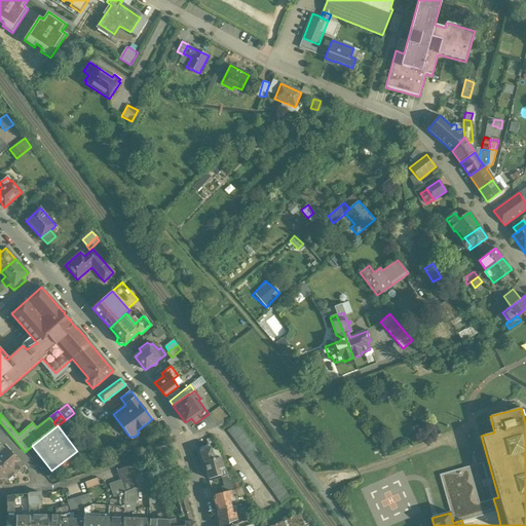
[(291,497),(237,425),(229,431),(280,501),(291,497)]
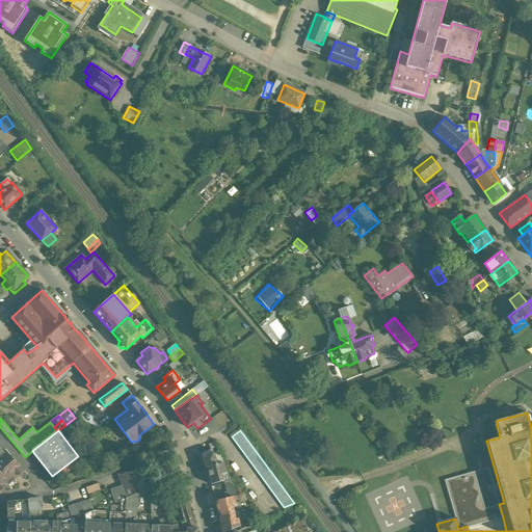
[(217,464),(211,450),(201,454),(207,468),(211,484),(222,481),(223,483),(231,481),(228,473),(227,473),(223,463),(217,464)]
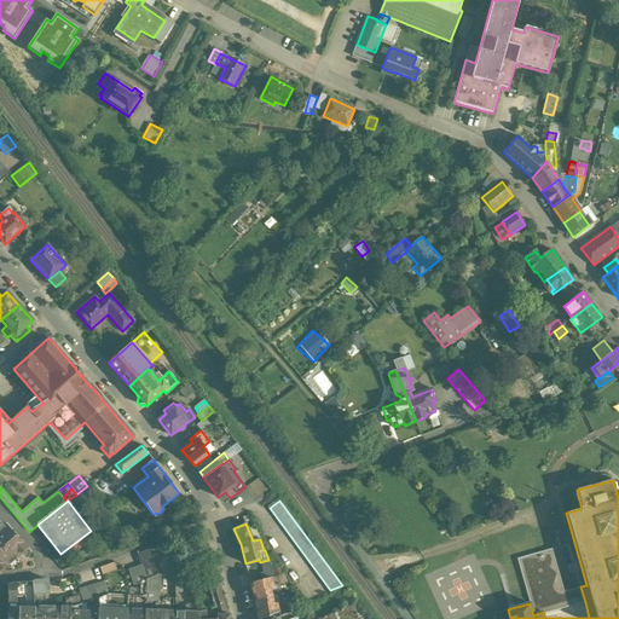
[(5,525),(0,528),(0,572),(21,554),(21,555),(27,549),(5,525)]
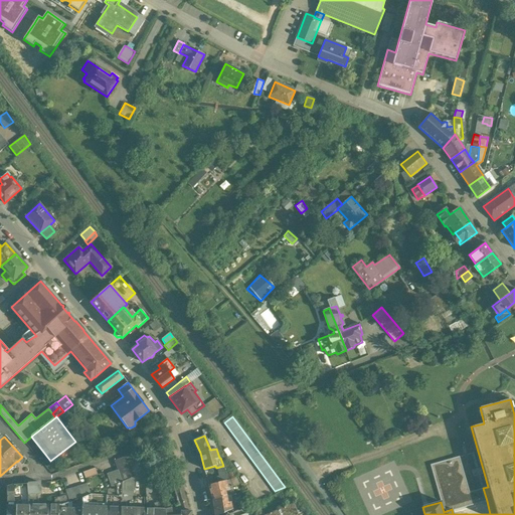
[(126,457),(114,461),(119,474),(130,469),(131,469),(126,457)]
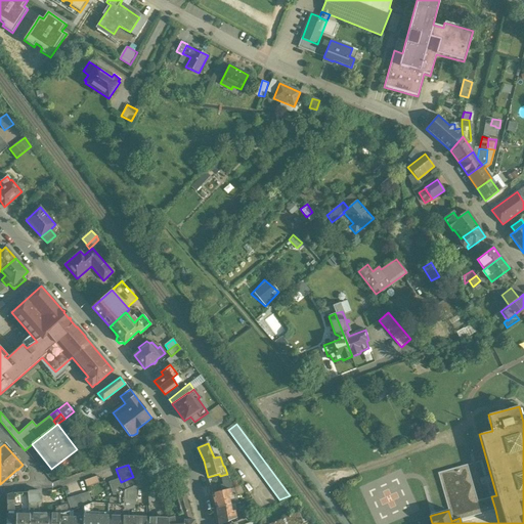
[(438,473),(448,511),(451,521),(460,518),(495,510),(491,496),(479,500),(468,465),(438,473)]
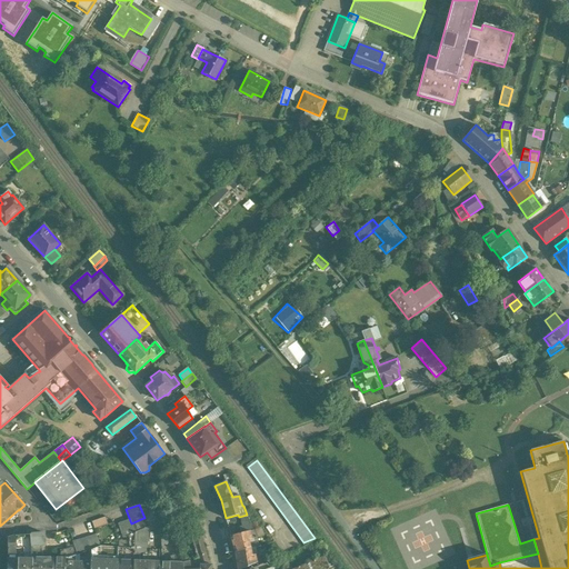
[(105,518),(92,522),(95,528),(107,523),(105,518)]
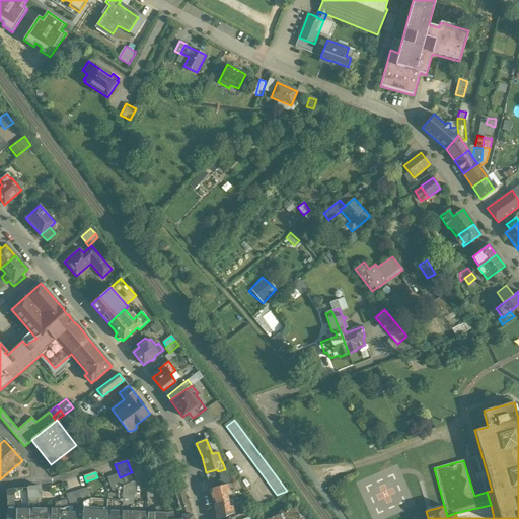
[(131,472),(120,477),(123,486),(134,482),(131,472)]
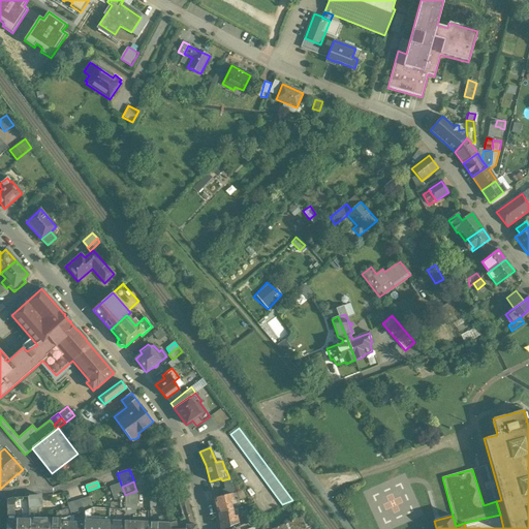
[(158,481),(149,486),(150,501),(157,499),(162,498),(161,494),(158,481)]
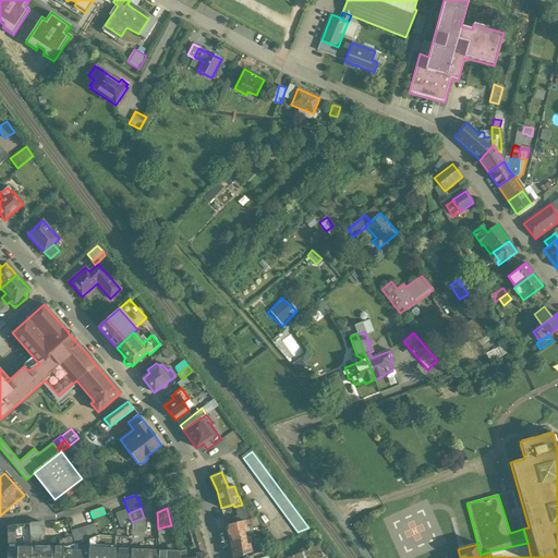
[(129,513),(114,519),(118,529),(124,526),(124,529),(132,529),(132,522),(129,513)]
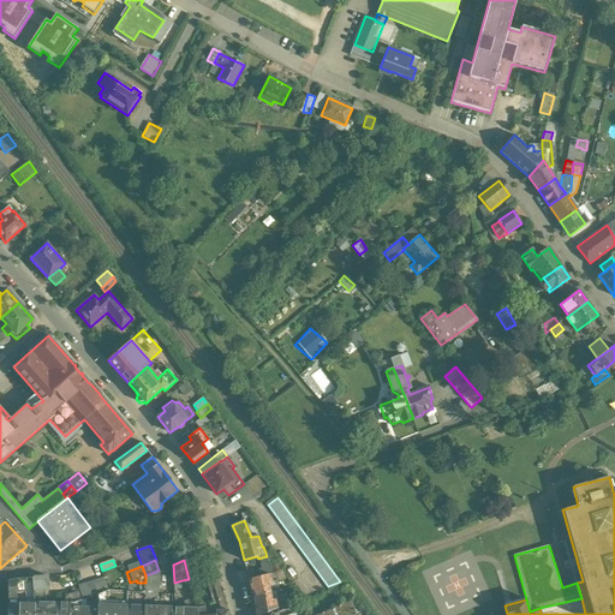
[(159,571),(145,575),(145,583),(145,584),(145,598),(159,598),(159,571)]
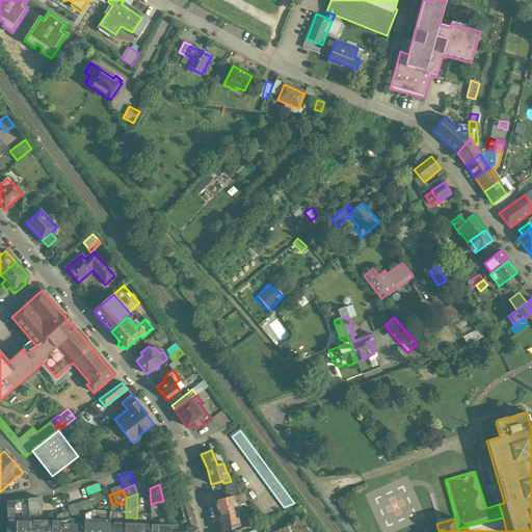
[(180,503),(171,505),(168,496),(162,497),(163,501),(170,527),(177,526),(185,524),(186,524),(180,503)]
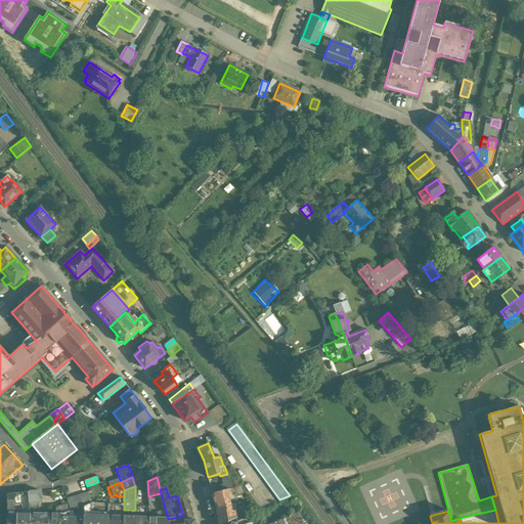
[(230,489),(212,494),(216,509),(230,505),(228,497),(231,496),(230,489)]
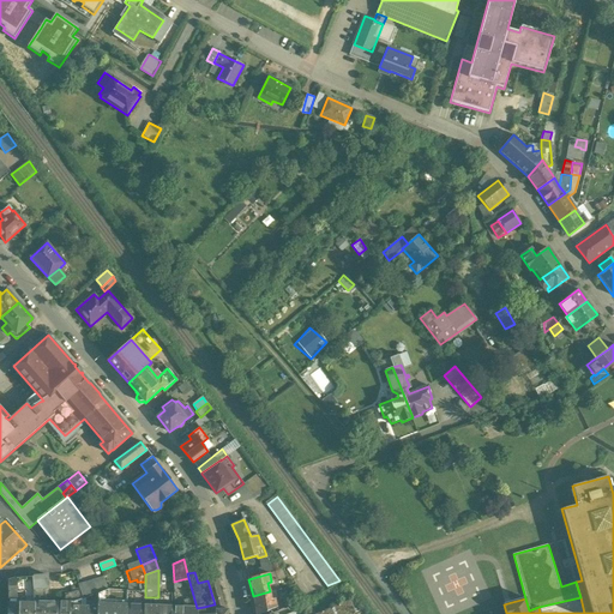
[(47,576),(32,577),(34,590),(44,590),(48,590),(47,576)]
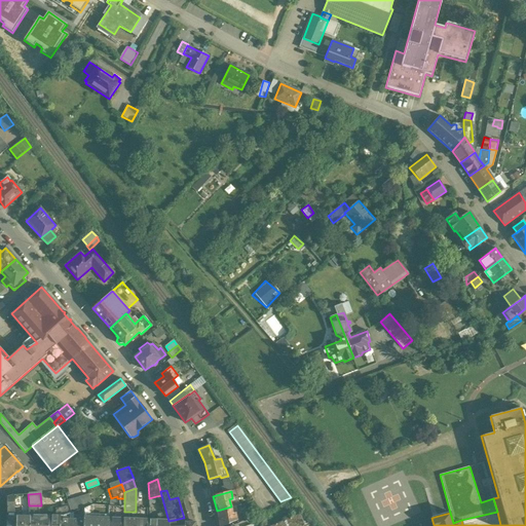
[(28,494),(13,495),(13,503),(14,503),(14,508),(22,508),(22,517),(16,517),(15,525),(29,525),(30,518),(29,505),(28,494)]
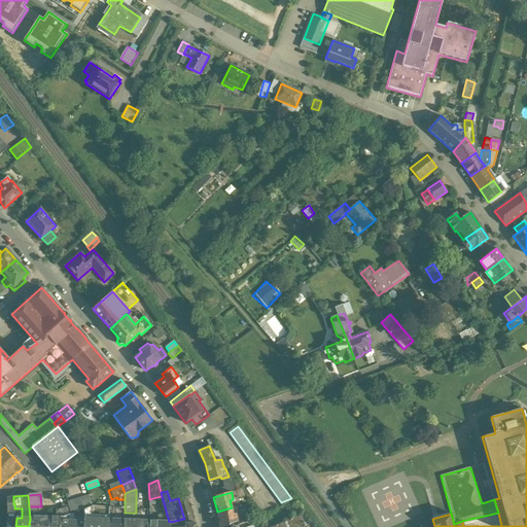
[(89,495),(67,501),(68,504),(69,506),(82,502),(84,510),(93,505),(89,495)]
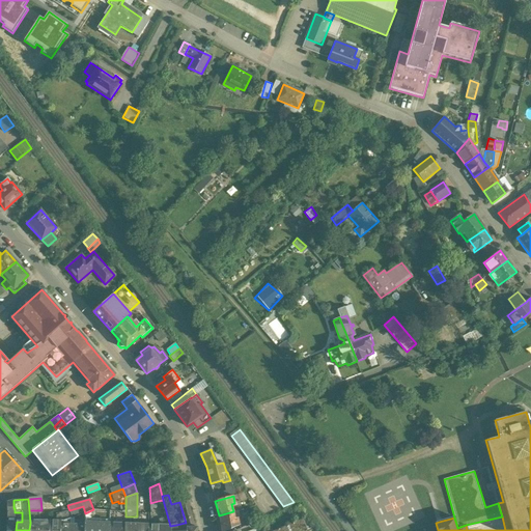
[(163,500),(158,501),(160,508),(157,509),(161,526),(170,526),(163,500)]
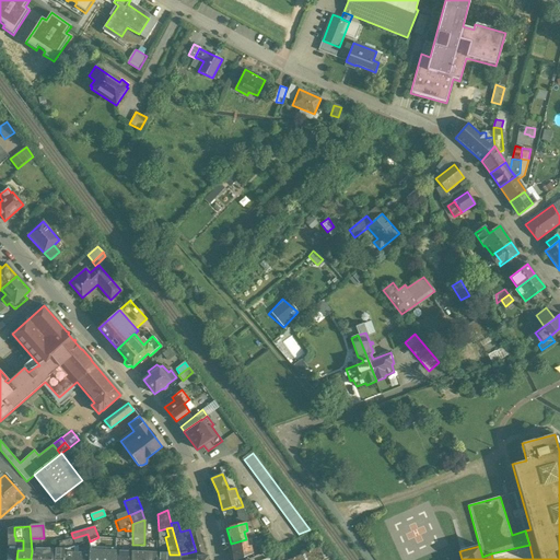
[(206,556),(197,527),(189,529),(196,551),(195,551),(197,557),(196,559),(208,559),(208,556),(206,556)]
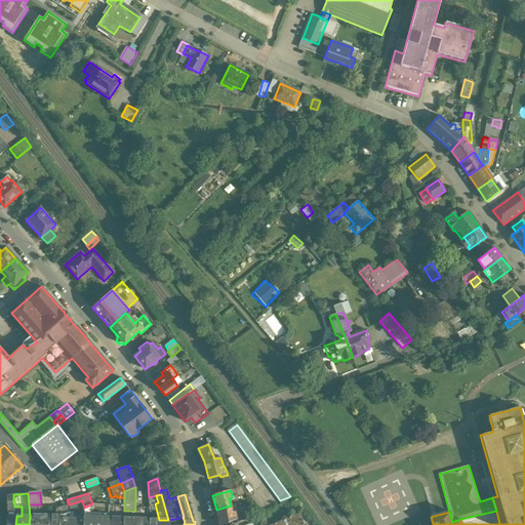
[(115,518),(109,517),(108,524),(122,524),(124,511),(124,498),(124,497),(117,497),(117,505),(116,505),(116,507),(115,518)]
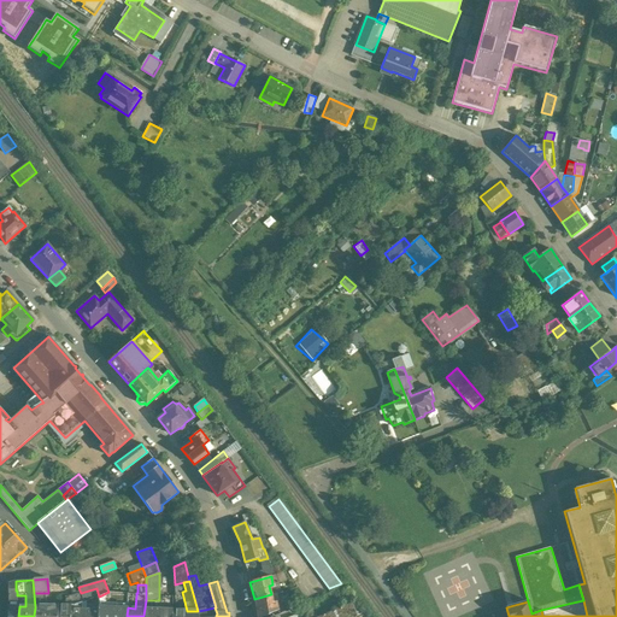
[(81,593),(81,594),(83,603),(98,597),(99,597),(97,588),(81,593)]
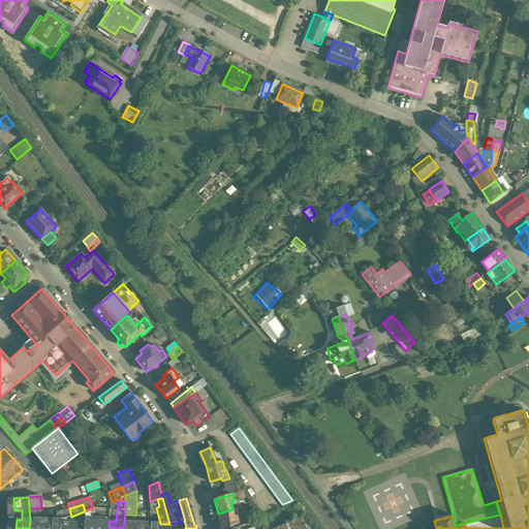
[(63,511),(56,512),(56,519),(50,519),(49,528),(59,528),(60,520),(65,518),(65,519),(71,517),(69,509),(69,508),(68,506),(62,508),(63,511)]
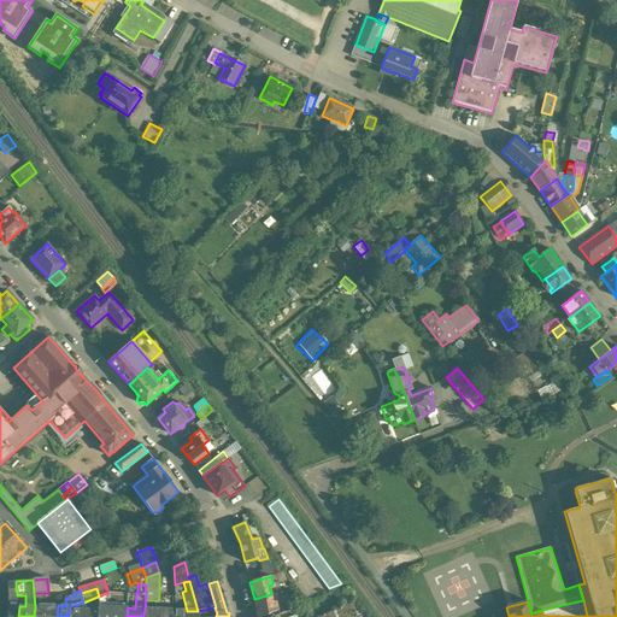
[(136,595),(112,594),(111,603),(109,603),(109,592),(99,597),(98,597),(98,611),(97,616),(127,616),(128,607),(135,609),(136,595)]
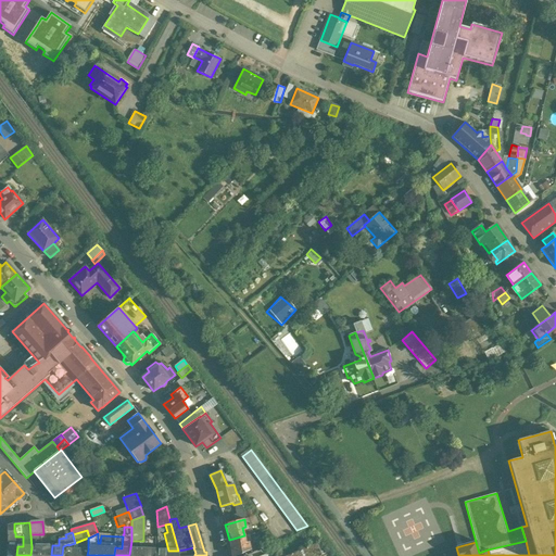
[(41,545),(40,534),(30,534),(32,547),(30,555),(51,555),(52,545),(41,545)]
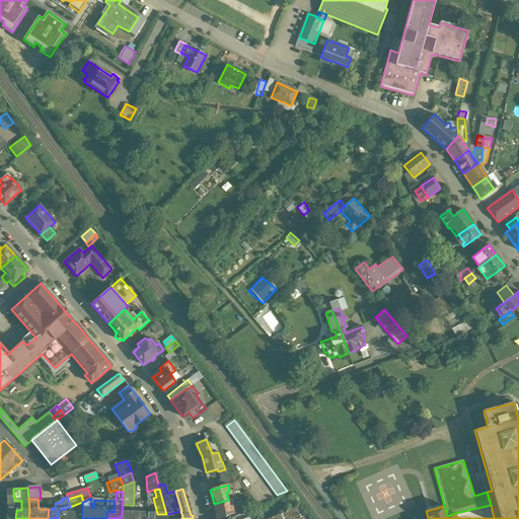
[(228,500),(214,504),(216,518),(220,518),(239,512),(238,509),(233,511),(232,507),(229,507),(228,500)]
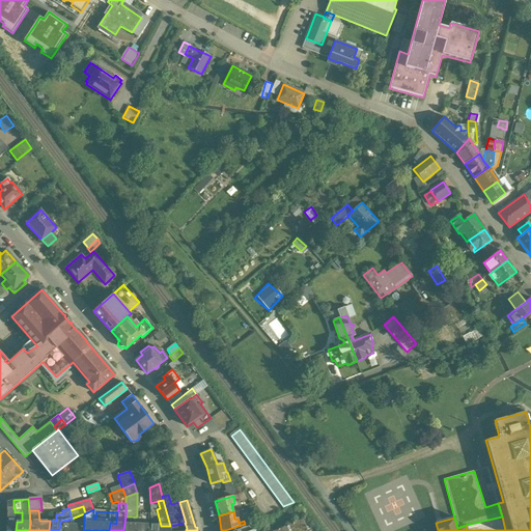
[(148,514),(139,513),(139,518),(137,516),(126,516),(123,530),(150,530),(151,525),(148,525),(148,514)]
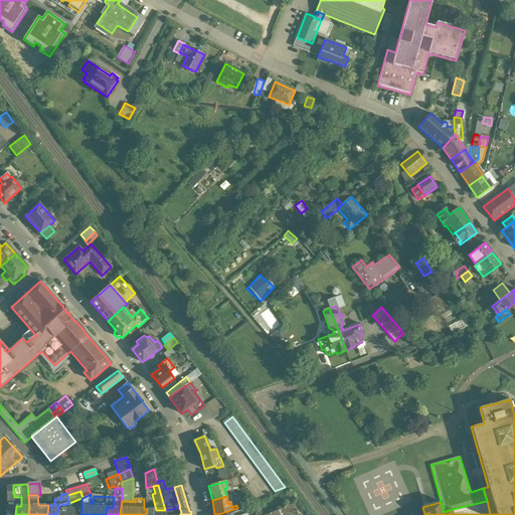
[(294,503),(266,514),(296,514),(298,514),(294,503)]
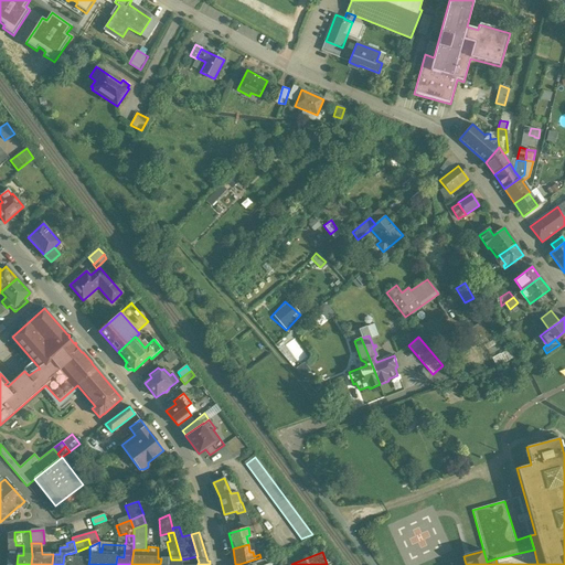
[(89,560),(70,558),(70,554),(70,553),(64,555),(63,564),(88,564),(89,560)]
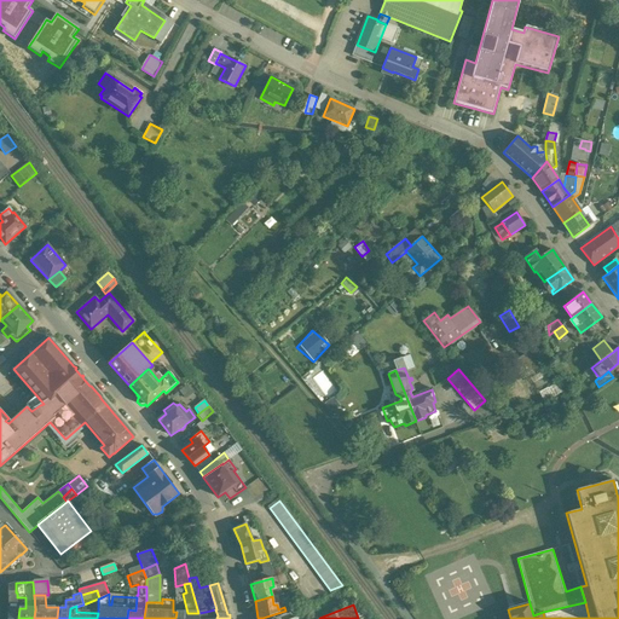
[(18,618),(19,608),(9,608),(7,618),(18,618)]
